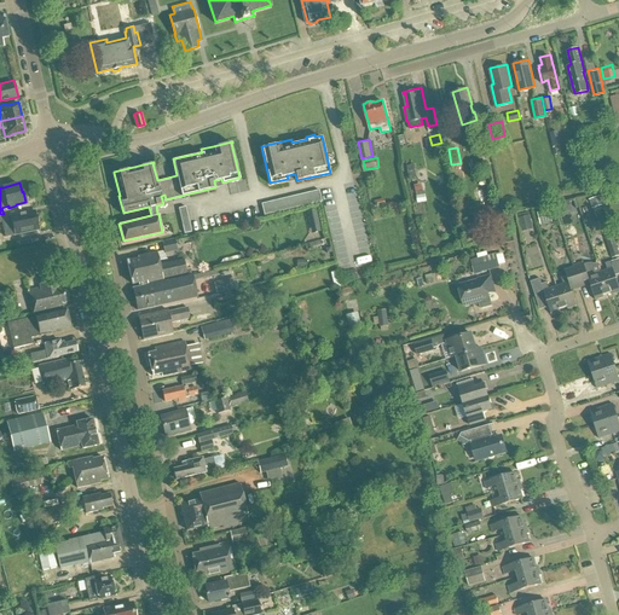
[(261,202),(264,214),(322,199),(319,187),(261,202)]
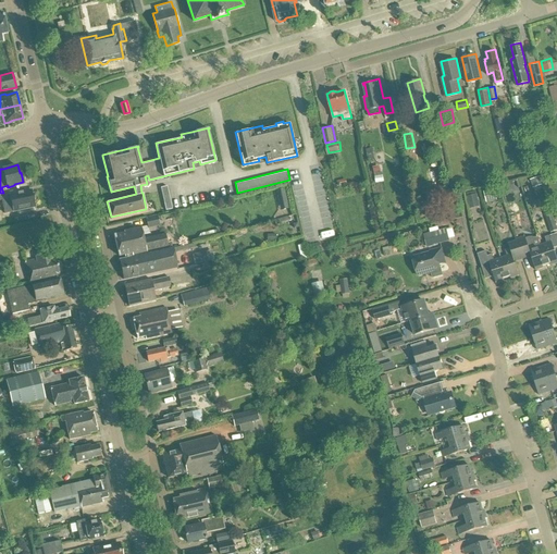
[(510,179),(500,181),(503,191),(512,188),(510,179)]
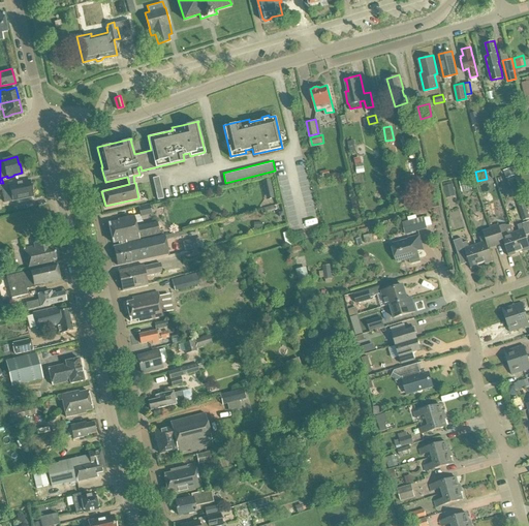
[(152,177),(157,198),(163,196),(158,175),(152,177)]
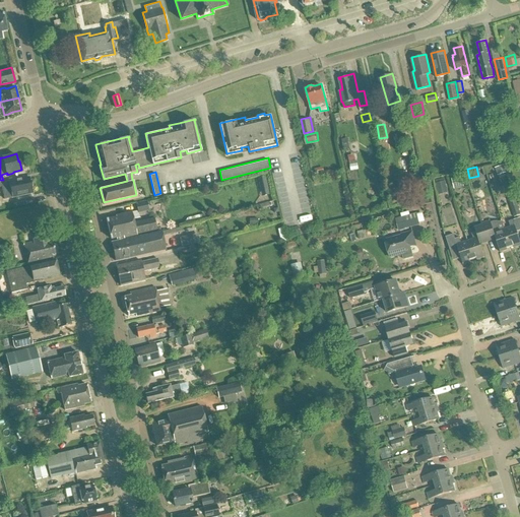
[(461,175),(451,177),(454,187),(463,185),(461,175)]
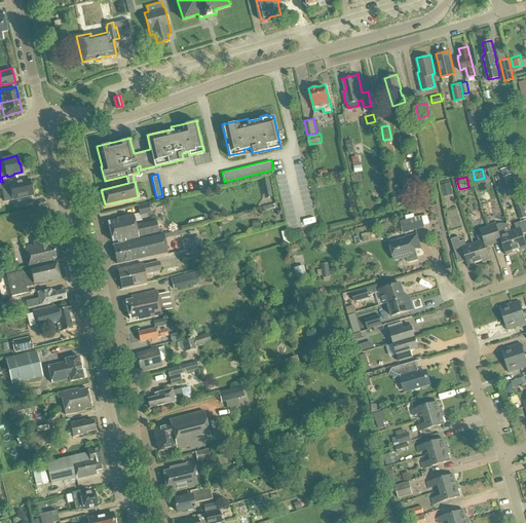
[(33,193),(30,178),(1,184),(4,199),(33,193)]
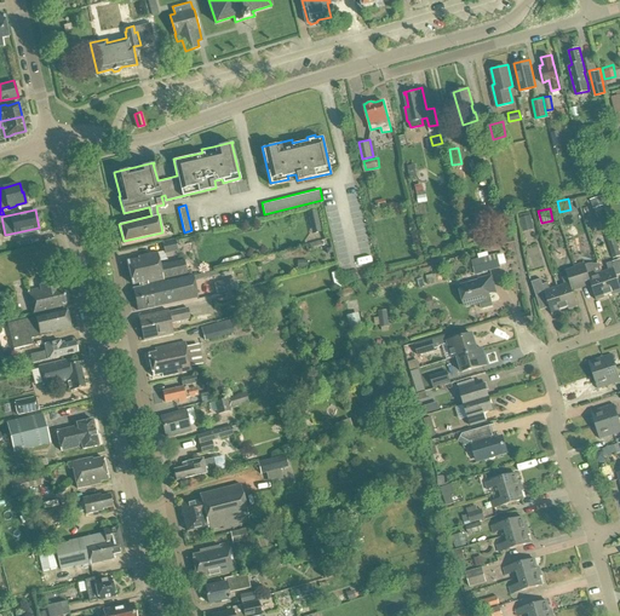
[(530,213),(520,217),(522,226),(533,223),(530,213)]
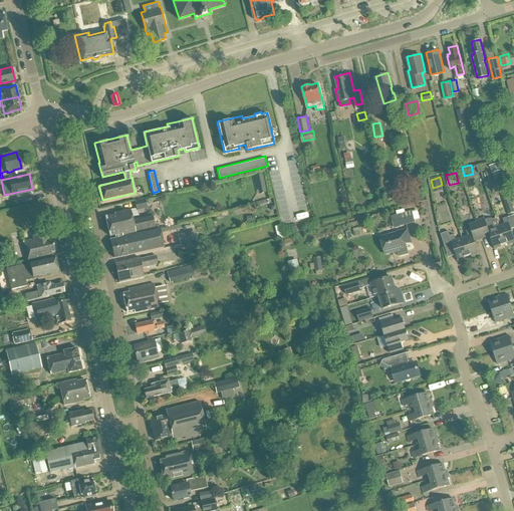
[(478,194),(480,202),(489,200),(487,192),(478,194)]
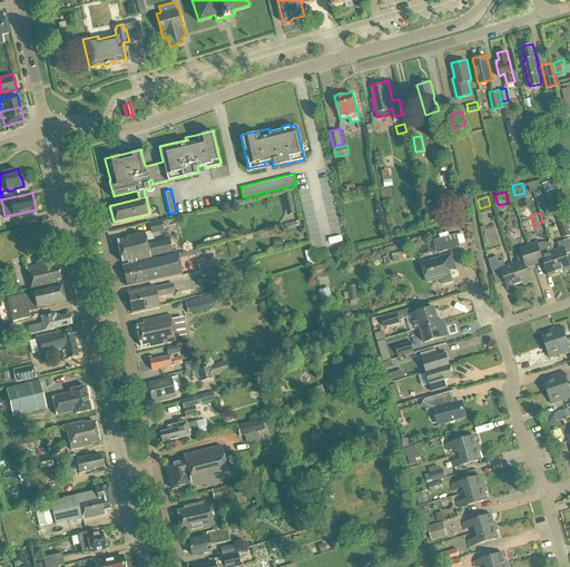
[(160,218),(149,221),(151,232),(160,230),(164,230),(160,217),(160,218)]
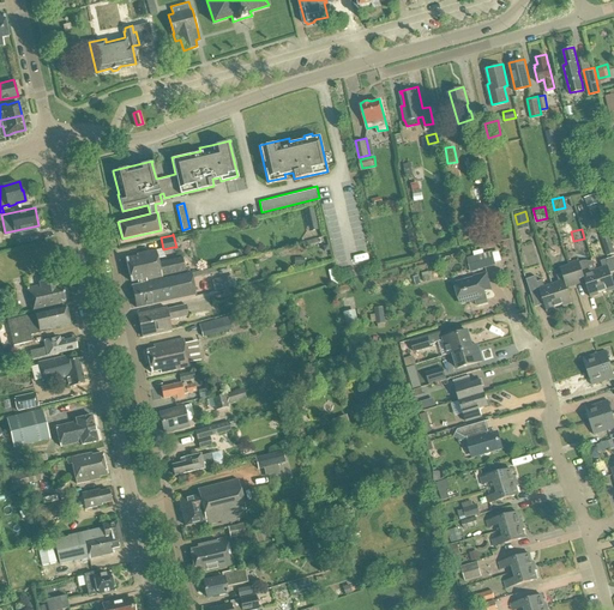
[(317,236),(302,241),(304,246),(318,241),(317,236)]
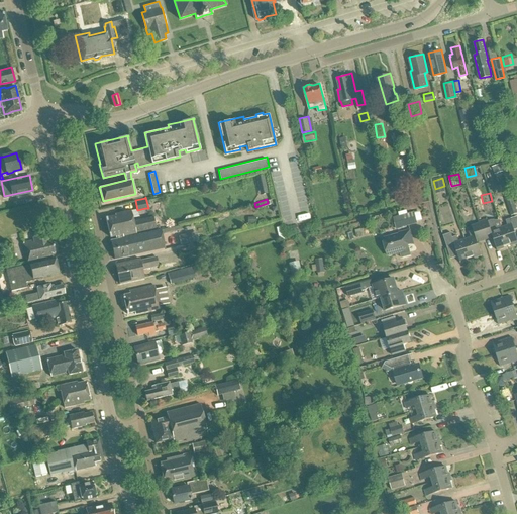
[(516,210),(513,199),(507,202),(511,214),(516,211),(516,210)]
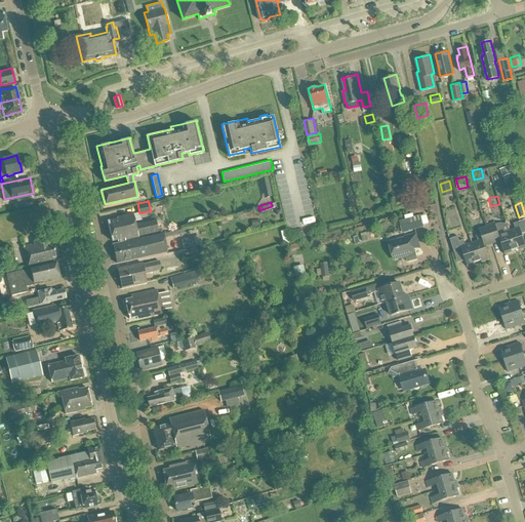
[(400,219),(403,231),(423,225),(420,213),(414,215),(413,211),(405,213),(406,217),(400,219)]
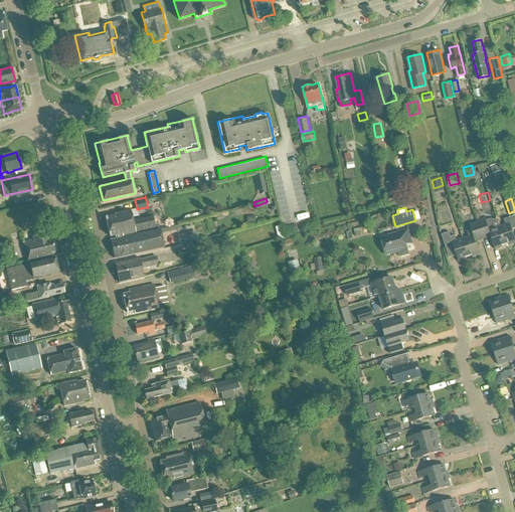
[(153,214),(145,216),(133,219),(131,208),(115,212),(115,214),(113,215),(112,213),(106,214),(107,216),(106,216),(110,235),(118,233),(119,236),(123,235),(123,234),(136,231),(136,230),(155,225),(153,214)]
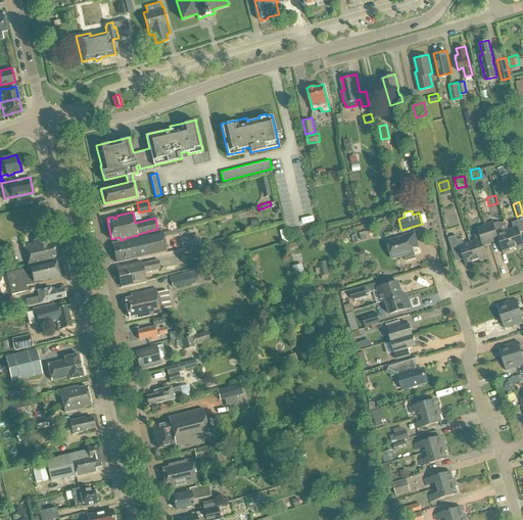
[(513,227),(508,229),(513,247),(517,246),(517,247),(522,244),(522,240),(516,220),(512,221),(513,227)]
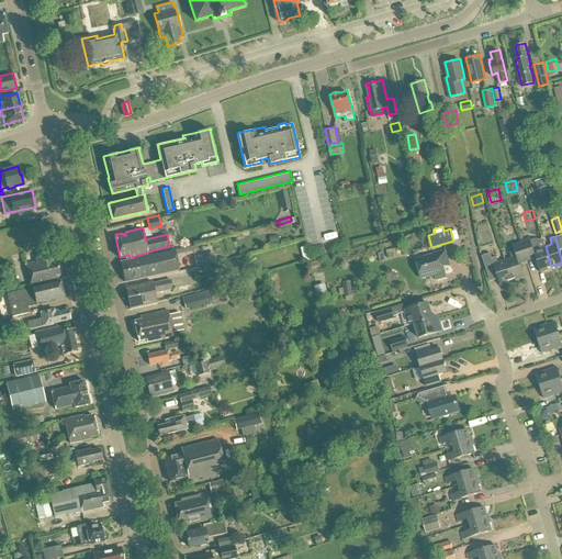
[(530,237),(521,239),(527,259),(528,259),(527,257),(535,254),(540,270),(549,268),(548,267),(551,266),(546,246),(542,237),(535,237),(530,238),(530,237)]
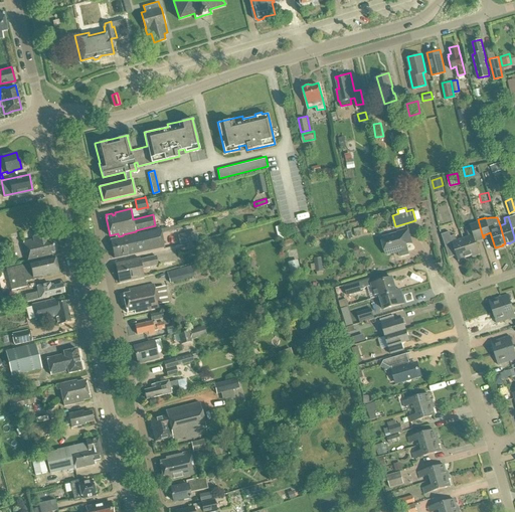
[(469,235),(463,237),(469,256),(472,254),(472,256),(480,252),(476,240),(483,237),(478,219),(477,219),(478,220),(471,223),(472,227),(467,229),(469,235)]
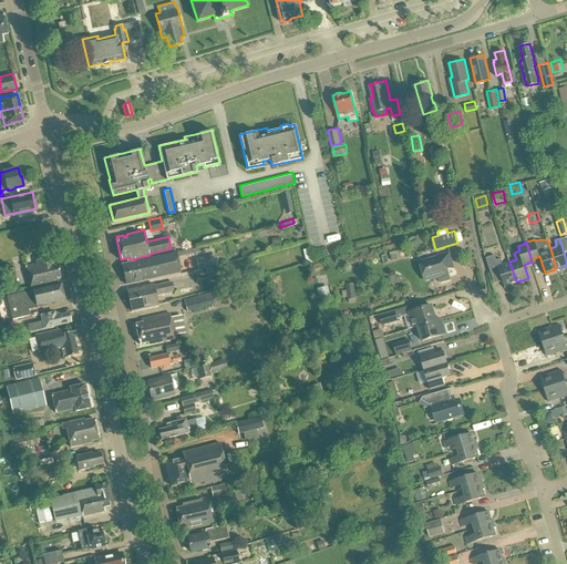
[(446,266),(453,265),(450,250),(442,253),(443,255),(420,262),(424,278),(439,275),(439,277),(449,274),(446,266)]
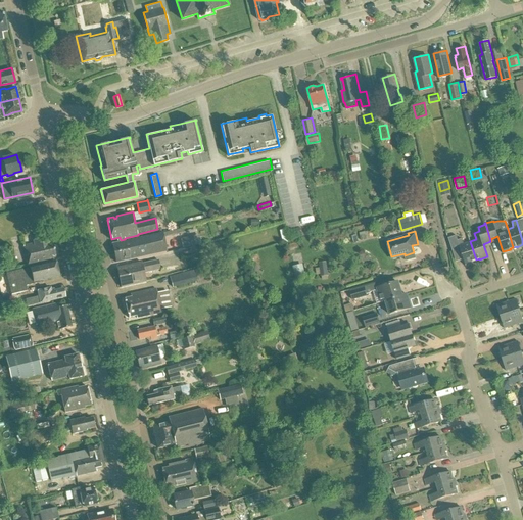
[(167,249),(165,245),(162,232),(112,242),(116,261),(147,253),(160,250),(159,250),(167,249)]
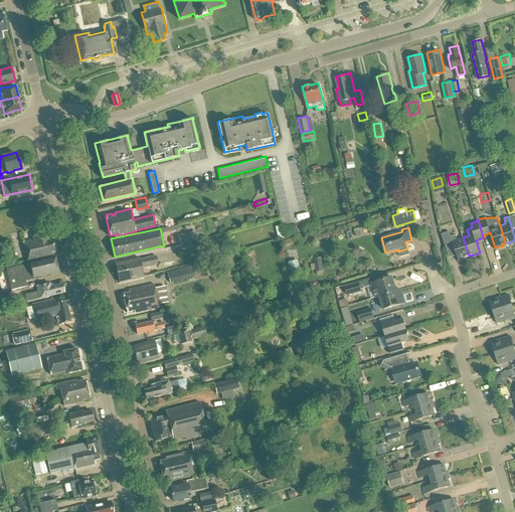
[(184,232),(178,233),(179,238),(180,242),(186,241),(191,240),(192,240),(190,230),(184,232)]
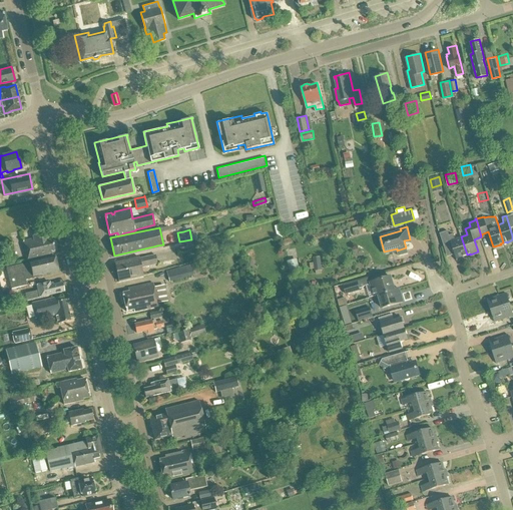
[(467,255),(461,236),(455,238),(453,232),(449,233),(448,229),(440,231),(444,245),(452,243),(457,259),(464,257),(464,256),(467,255)]
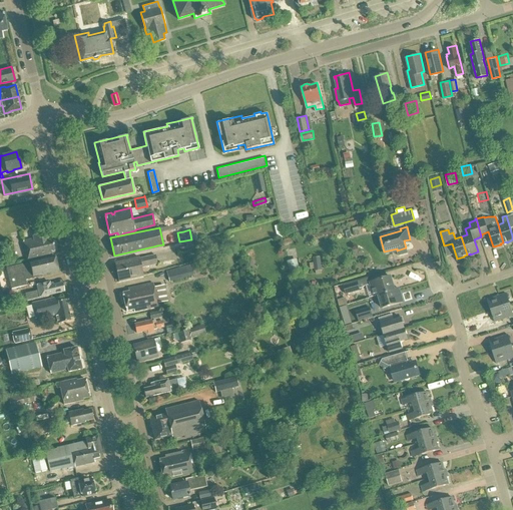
[(22,239),(25,250),(27,260),(54,252),(53,249),(54,249),(53,243),(39,247),(35,233),(33,234),(33,236),(22,239)]
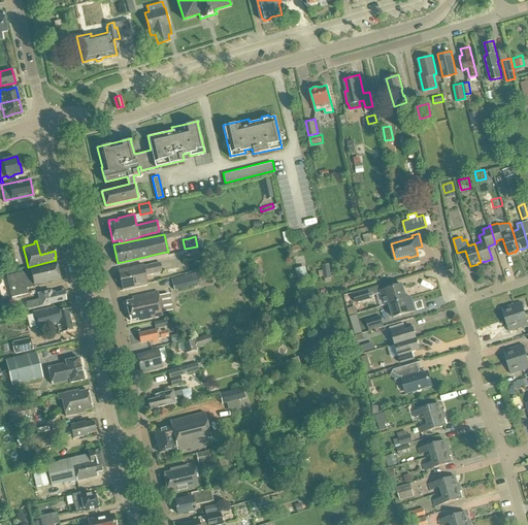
[(185,253),(186,255),(198,253),(197,247),(196,247),(191,248),(192,252),(185,253)]
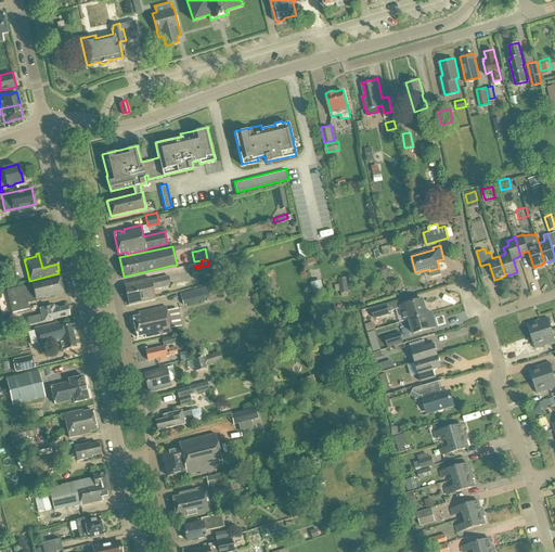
[(151,277),(124,283),(128,303),(155,297),(155,296),(154,296),(153,287),(169,284),(167,274),(151,278),(151,277)]
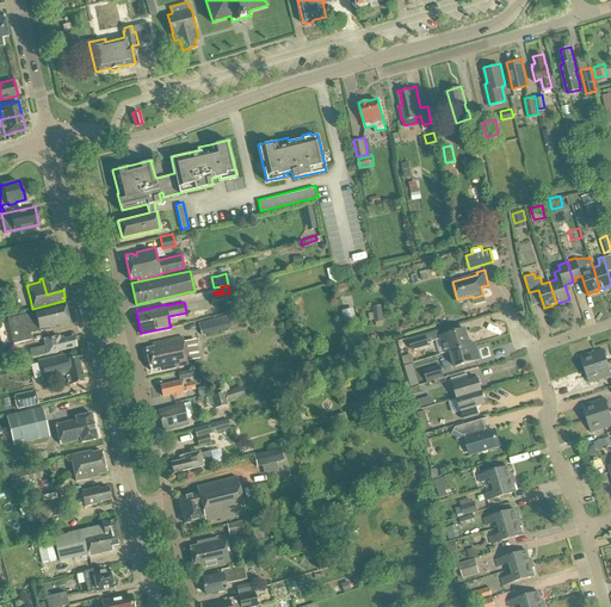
[(45,326),(69,321),(65,303),(7,317),(13,342),(31,338),(30,332),(45,328),(45,326)]
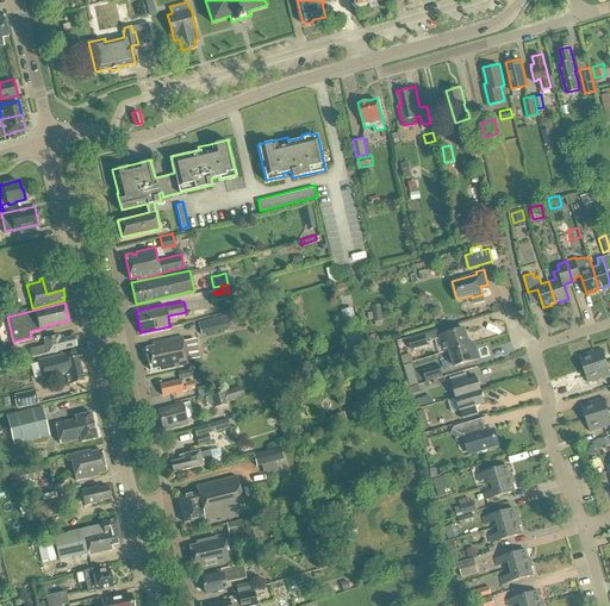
[(342,308),(346,323),(356,320),(353,306),(342,308)]
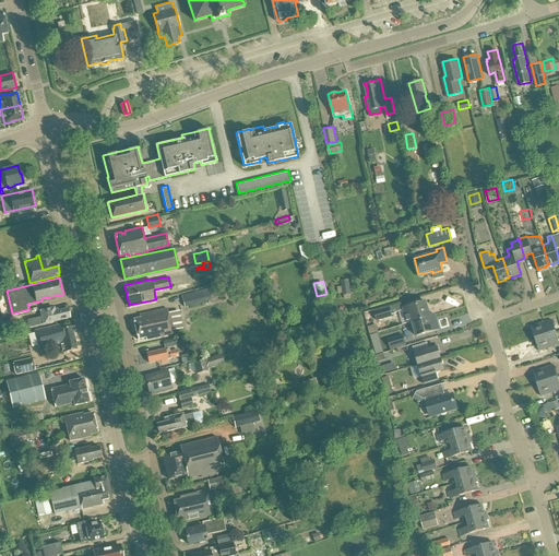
[(349,282),(341,283),(342,293),(351,292),(349,282)]
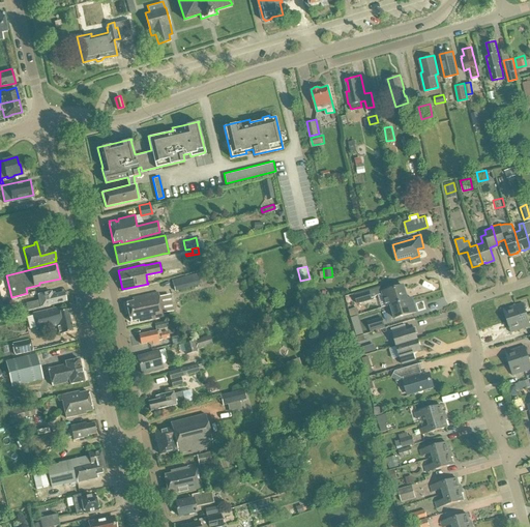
[(175,289),(201,282),(198,270),(172,277),(175,289)]
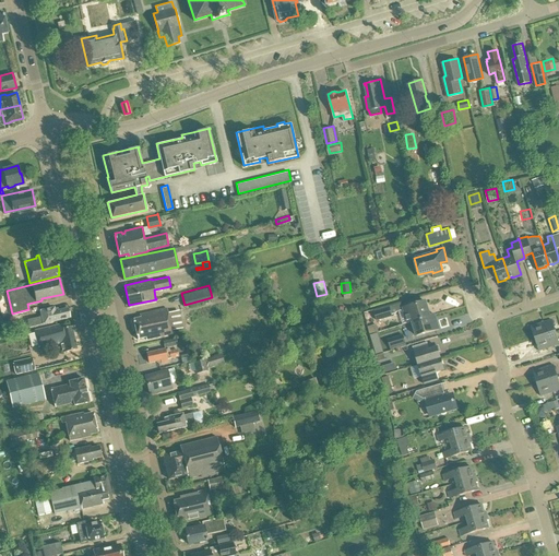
[(407,321),(412,320),(430,315),(426,300),(403,307),(407,321)]
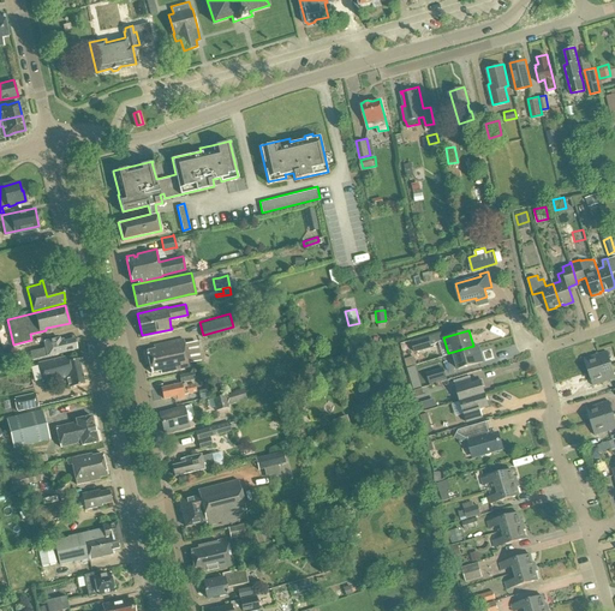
[(494,337),(496,345),(511,340),(508,333),(494,337)]
